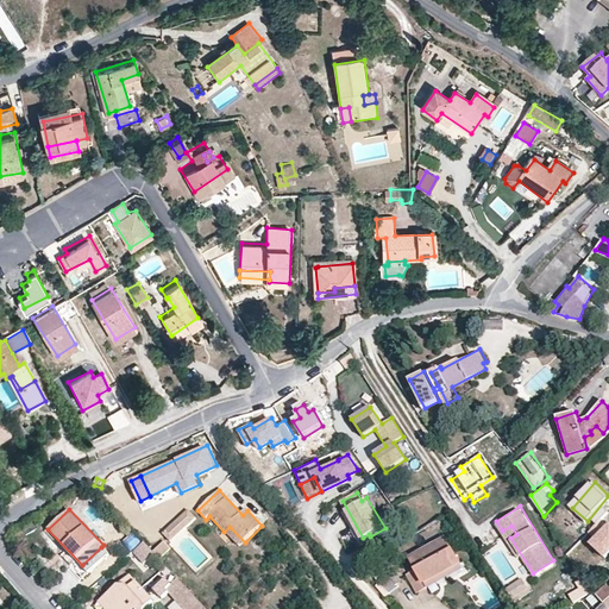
[(174,544),(196,522),(188,514),(167,535),(174,544)]
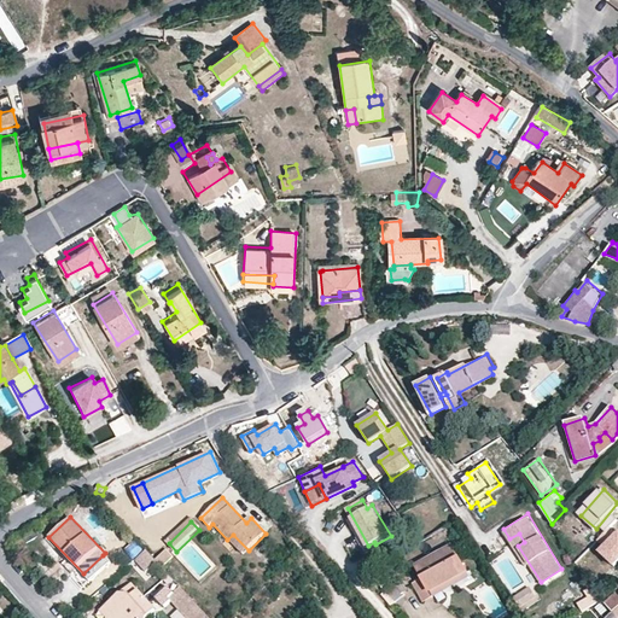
[(524,542),(519,534),(509,538),(524,563),(528,561),(518,546),(524,542)]
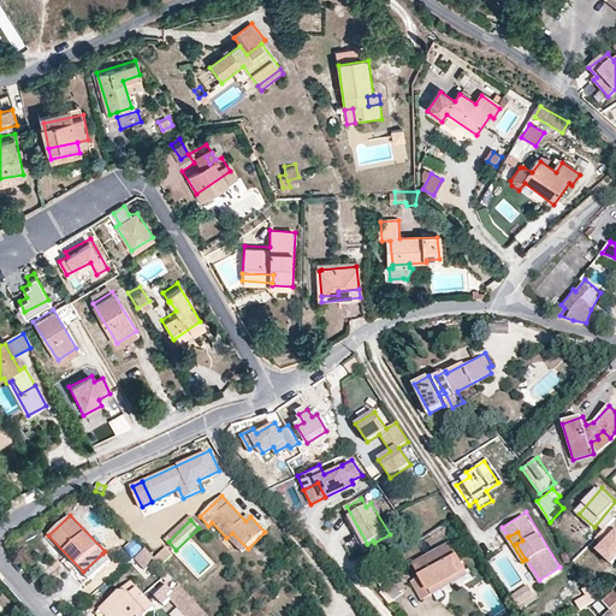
[(232,533),(226,538),(242,554),(248,549),(232,533)]
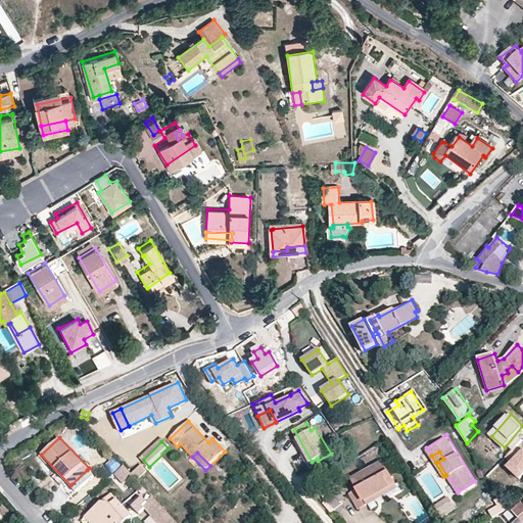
[(522,477),(522,455),(510,468),(521,480),(522,477)]
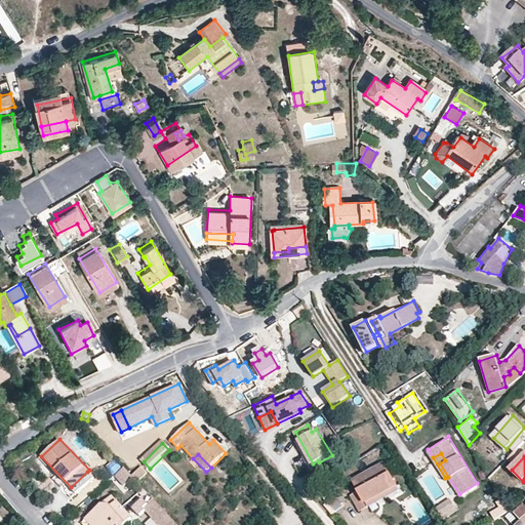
[(368,500),(397,481),(384,460),(354,480),(360,490),(353,495),(362,510),(371,505),(368,500)]
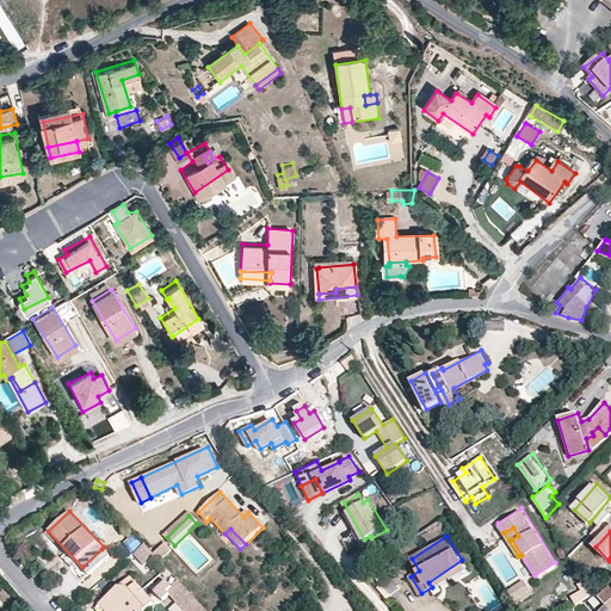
[(154,554),(144,543),(133,554),(143,565),(154,554)]
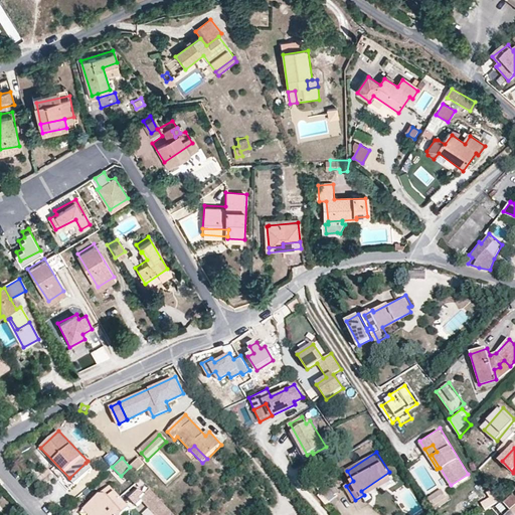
[(139,459),(130,468),(136,474),(145,465),(139,459)]
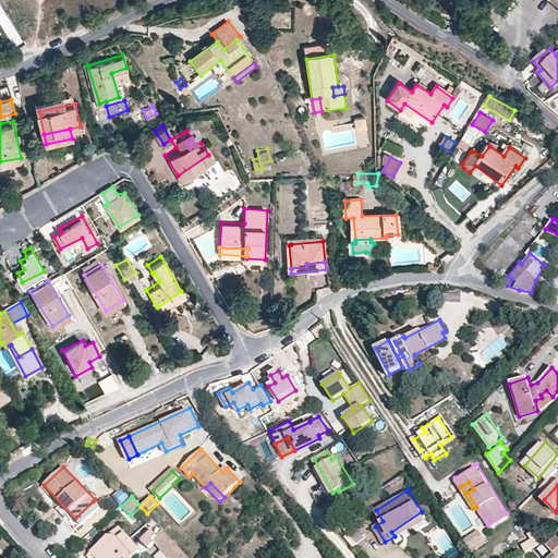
[(93,501),(75,518),(81,524),(99,508),(93,501)]
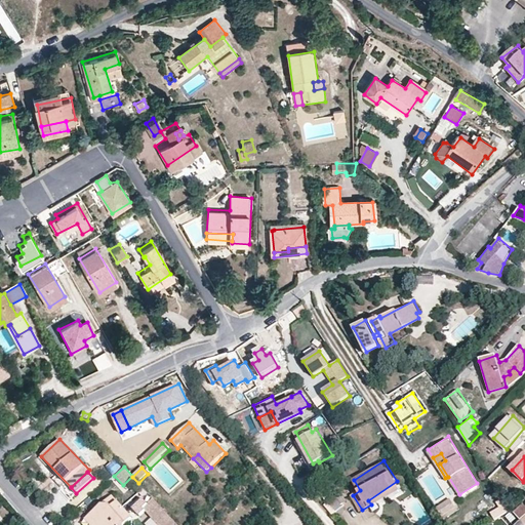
[(400,485),(397,481),(368,500),(371,505),(400,485)]
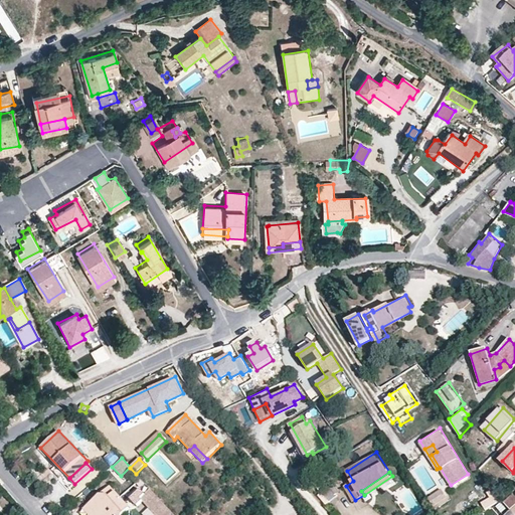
[(339,497),(331,486),(324,491),(332,503),(339,497)]
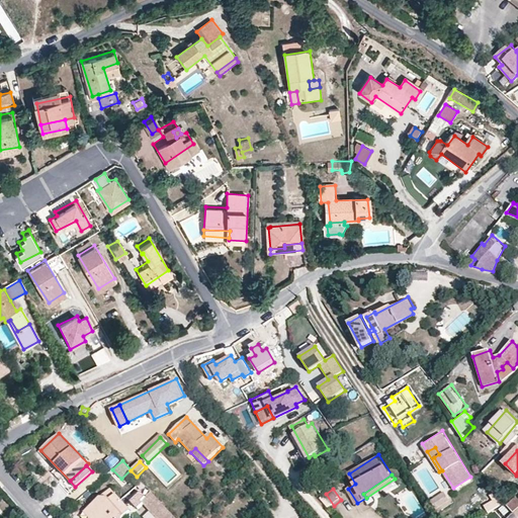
[(111,492),(102,500),(113,503),(118,499),(111,492)]
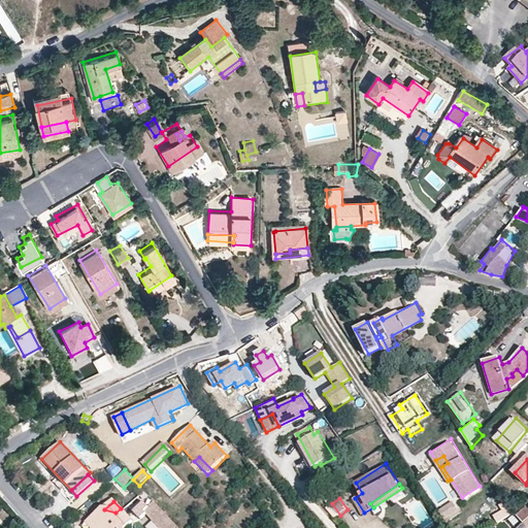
[(178,527),(155,501),(147,507),(141,501),(132,509),(140,518),(144,514),(158,527),(178,527)]
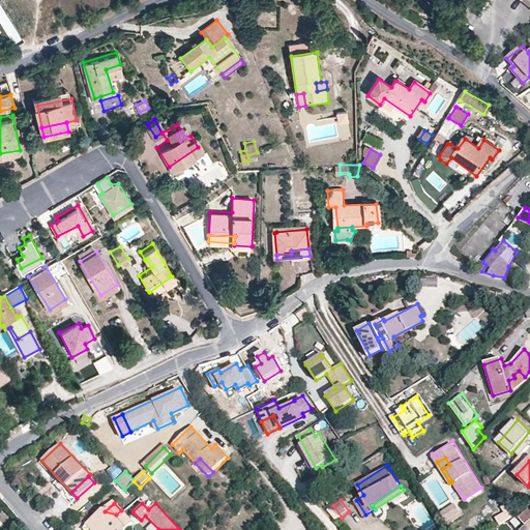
[(455,506),(442,516),(448,525),(463,517),(455,506)]
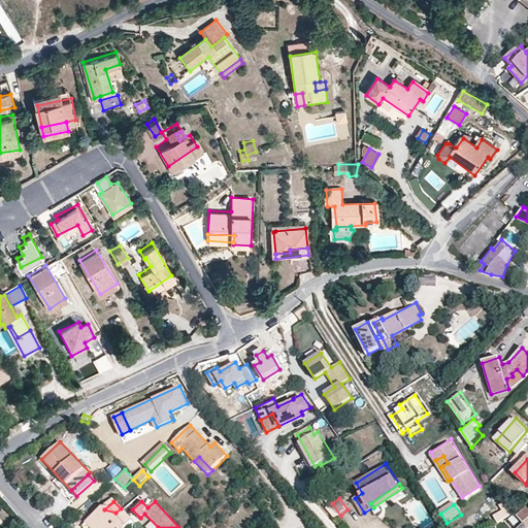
[(527,518),(527,509),(526,507),(517,515),(523,523),(527,518)]
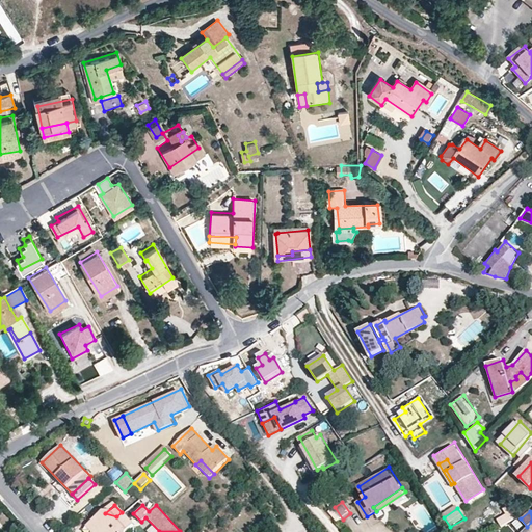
[(101,531),(132,531),(137,528),(122,512),(116,516),(105,513),(105,526),(100,531),(101,531)]
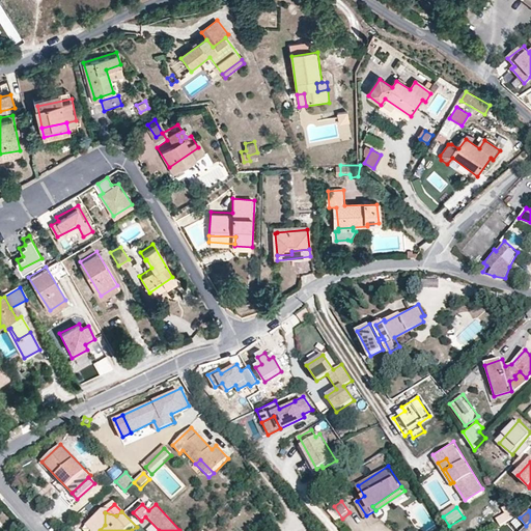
[(89,530),(101,530),(100,530),(105,525),(105,512),(103,514),(87,528),(89,530)]
